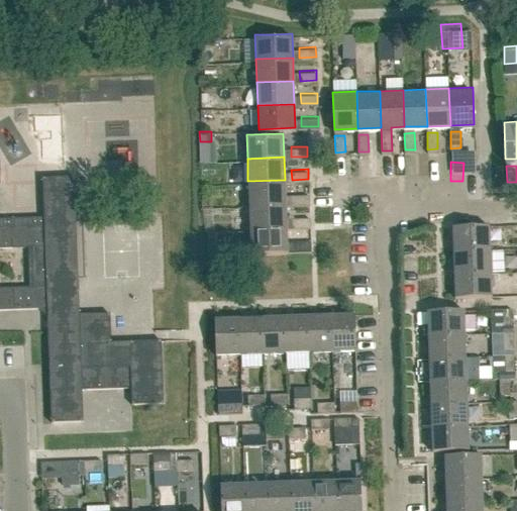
[(0,305),(47,304),(47,312),(80,311),(75,173),(42,174),(43,213),(0,214),(0,305)]
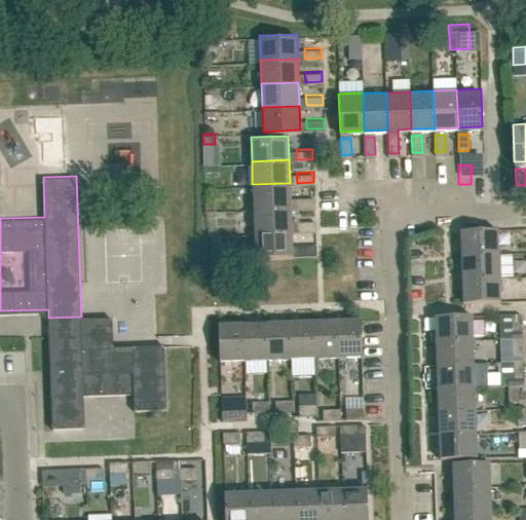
[(253,208),(291,207),(290,183),(252,184),(253,208)]
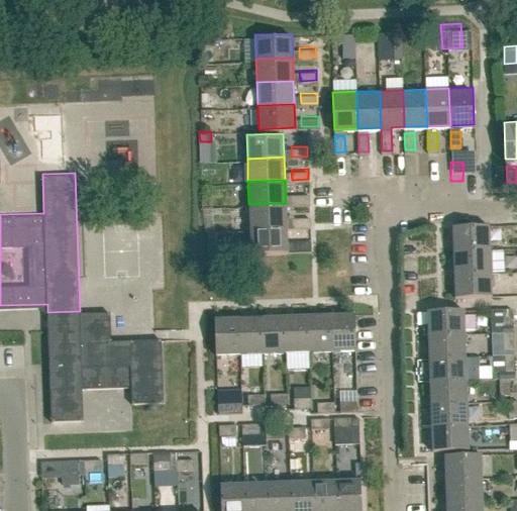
[(293,203),(309,202),(309,192),(292,193),(293,203)]
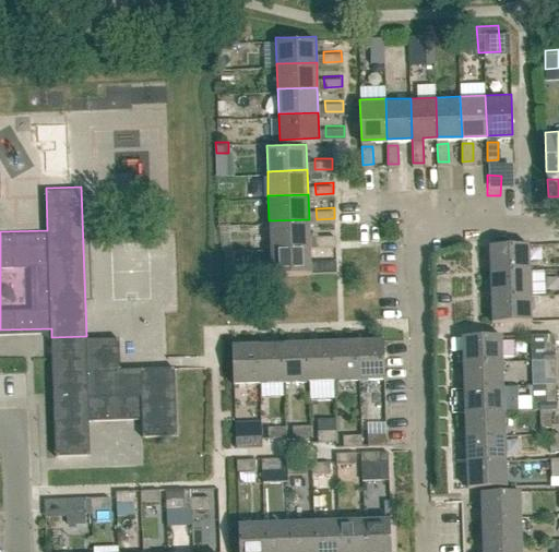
[(309,244),(310,244),(335,243),(335,232),(309,234),(309,219),(269,220),(270,246),(309,244)]
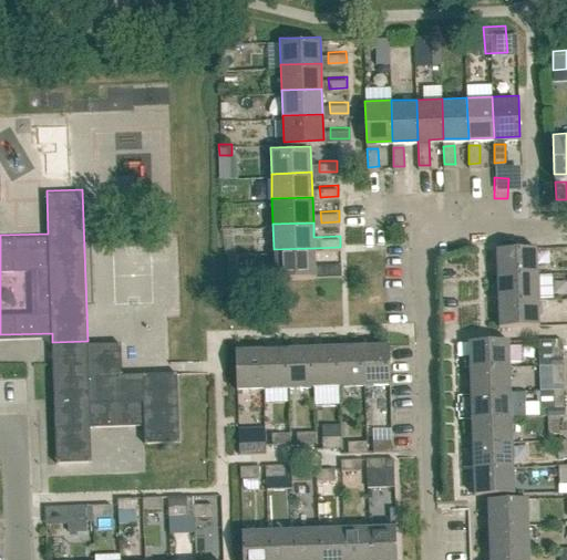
[(497,271),(537,270),(537,244),(496,246),(497,271)]
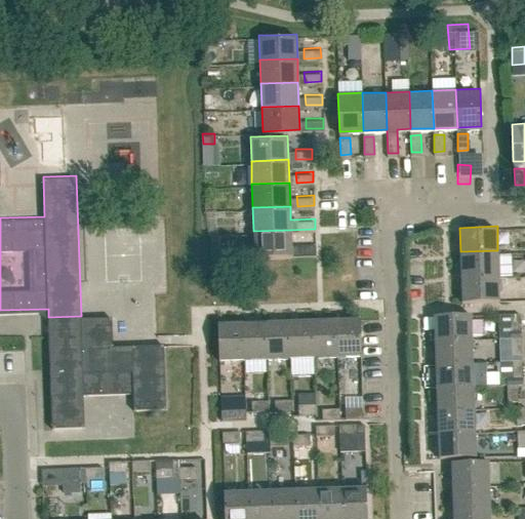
[(291,253),(291,230),(290,230),(253,231),(254,255),(291,253)]
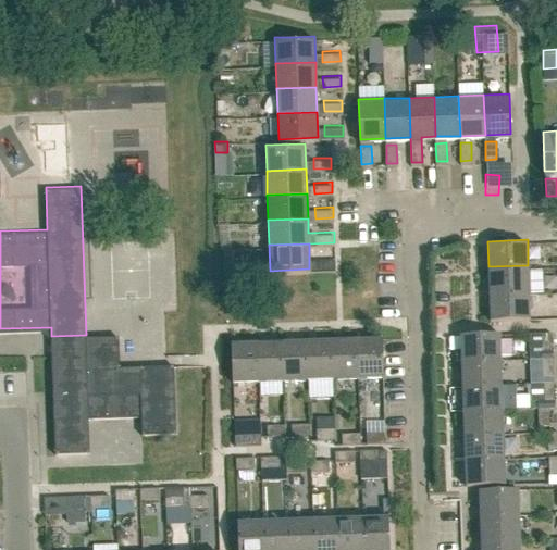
[(317,269),(335,267),(334,257),(317,258),(317,269)]
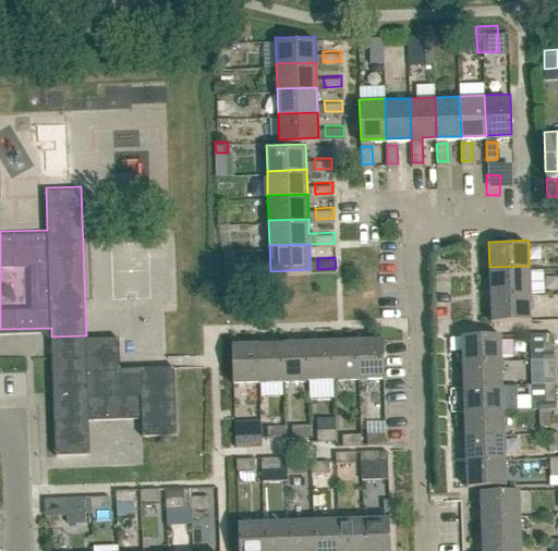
[(490,292),(530,291),(529,266),(489,267),(490,292)]
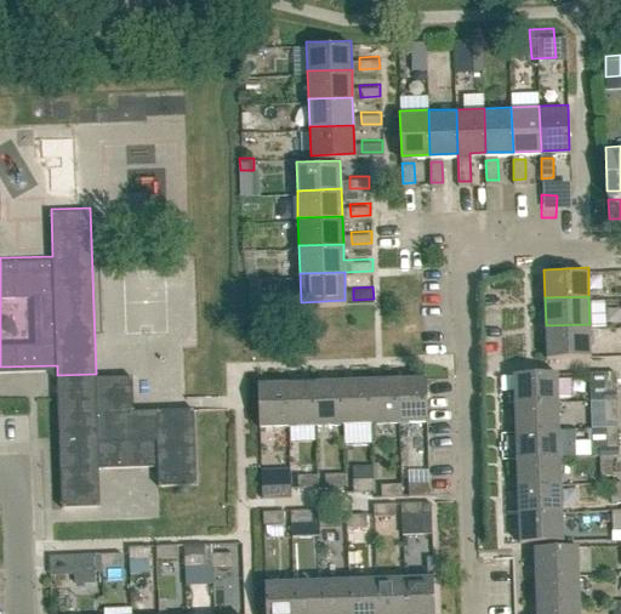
[(590,324),(546,325),(546,354),(591,352),(590,324)]
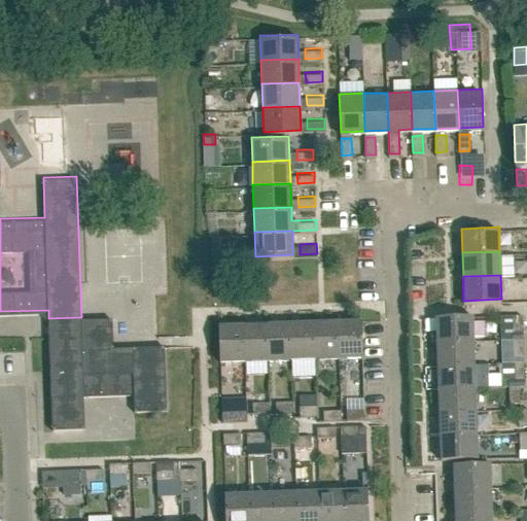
[(436,339),(473,338),(472,312),(435,314),(436,339)]
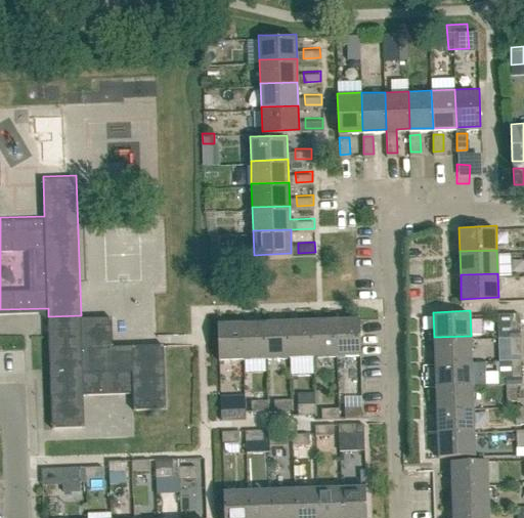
[(510,327),(520,326),(519,310),(509,310),(510,327)]
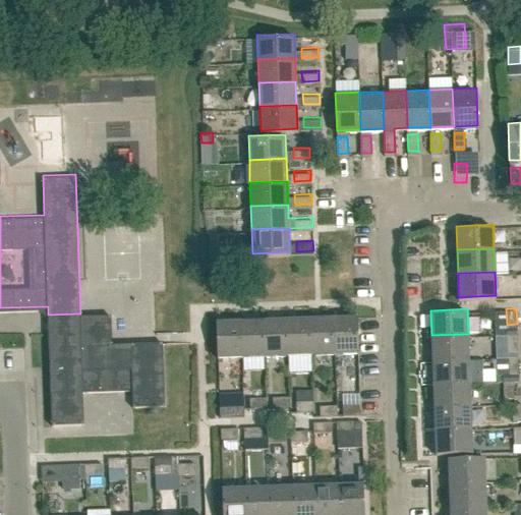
[(111,312),(80,313),(48,315),(52,422),(84,421),(82,389),(133,388),(133,404),(165,403),(163,339),(112,340),(111,312)]
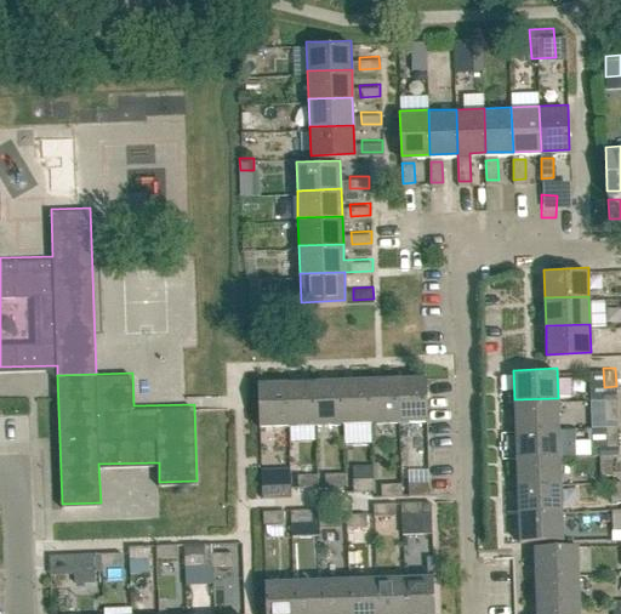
[(397,375),(399,419),(428,419),(426,374),(397,375)]
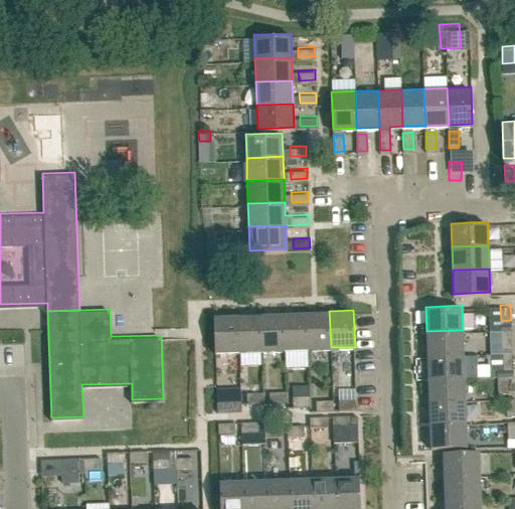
[(308,348),(331,347),(329,311),(307,312),(308,348)]
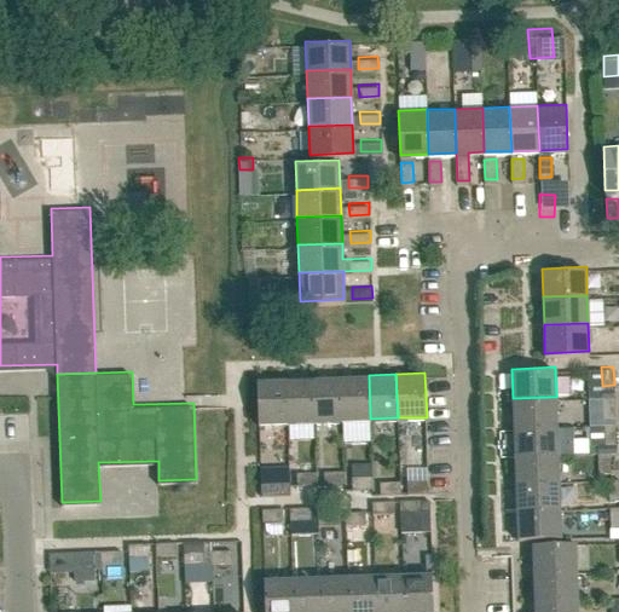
[(342,420),(370,419),(369,375),(341,376),(342,420)]
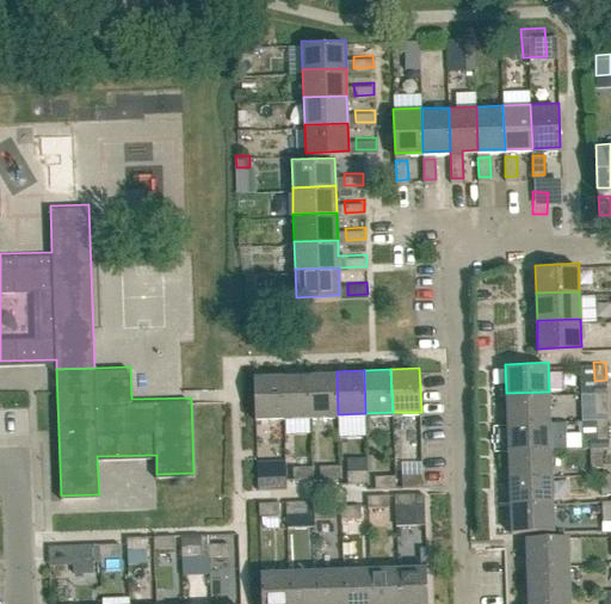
[(284,417),(310,415),(309,371),(282,373),(284,417)]
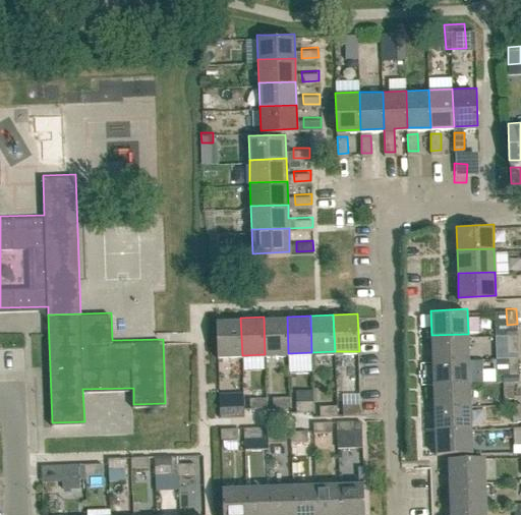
[(265,354),(288,353),(287,317),(264,317),(265,354)]
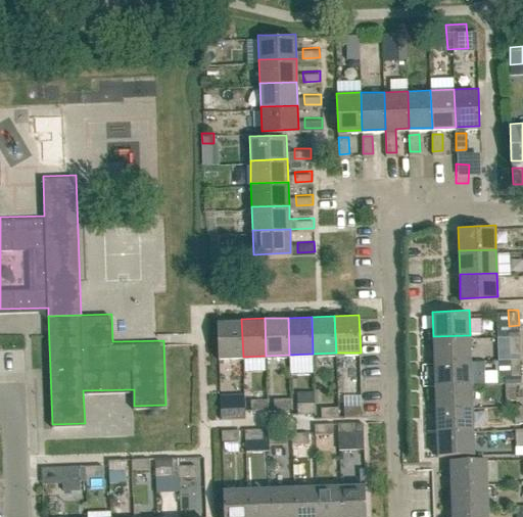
[(219,358),(243,357),(241,319),(218,320),(219,358)]
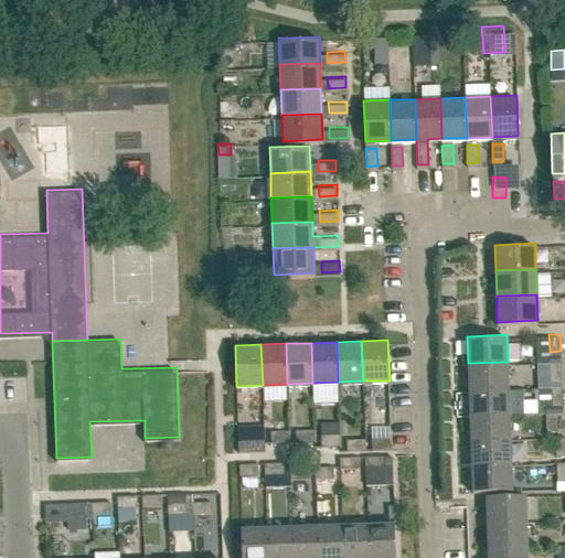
[(543,379),(542,351),(530,351),(532,381),(543,379)]
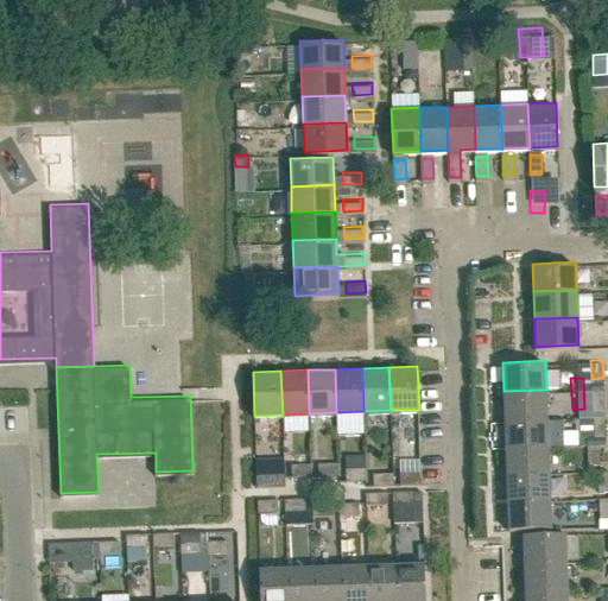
[(591,405),(605,405),(603,386),(591,386),(591,405)]
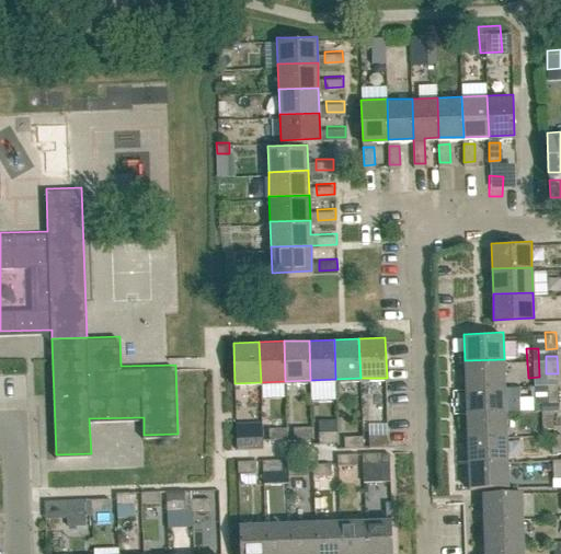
[(466,385),(505,384),(504,359),(465,360),(466,385)]
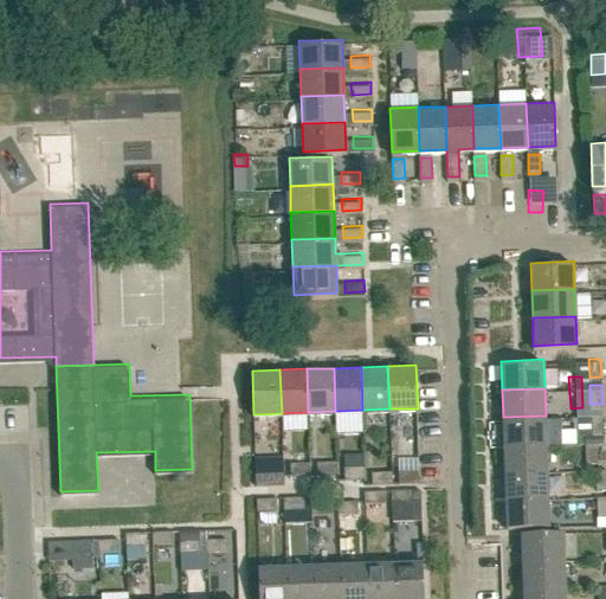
[(591,432),(597,432),(604,432),(603,411),(591,412),(591,432)]
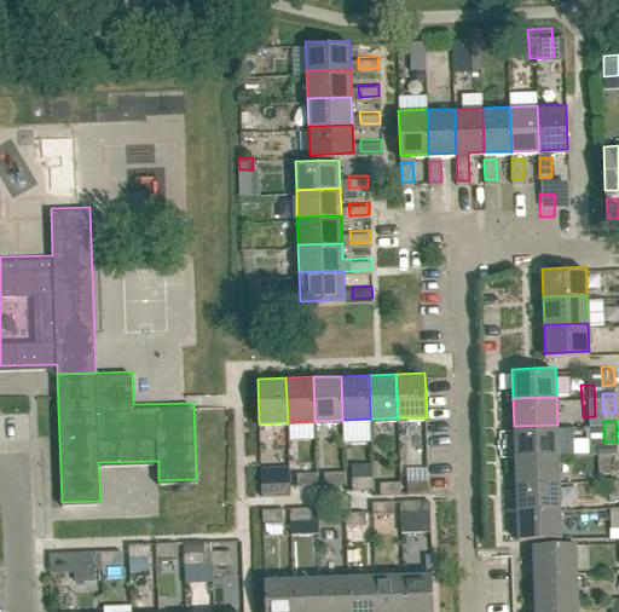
[(573,423),(557,425),(514,426),(515,454),(559,451),(574,451),(573,423)]
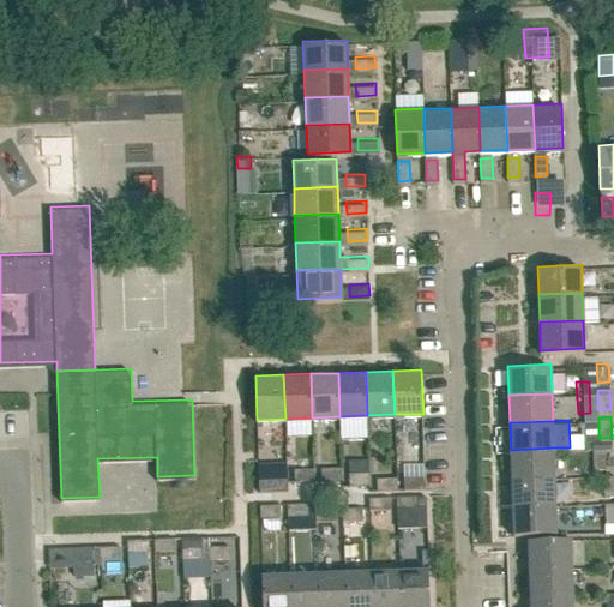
[(595,466),(606,464),(606,445),(594,445),(595,466)]
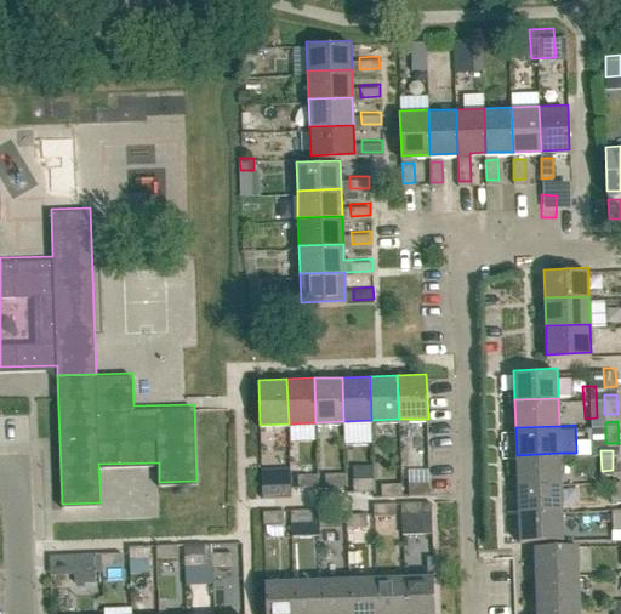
[(518,482),(562,481),(560,453),(517,455),(518,482)]
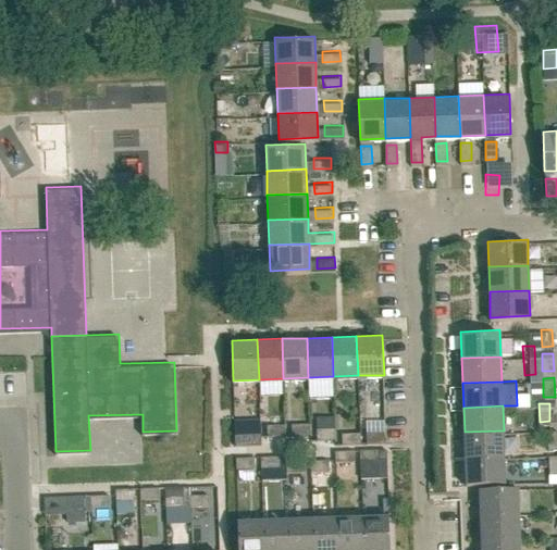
[(293,433),(310,432),(310,421),(292,422),(293,433)]
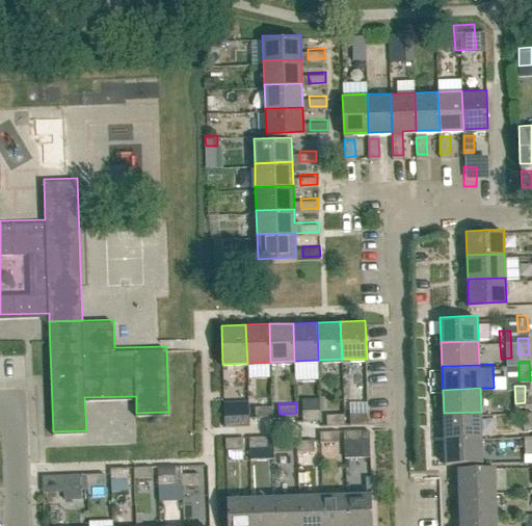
[(256,414),(273,414),(272,403),(255,403),(256,414)]
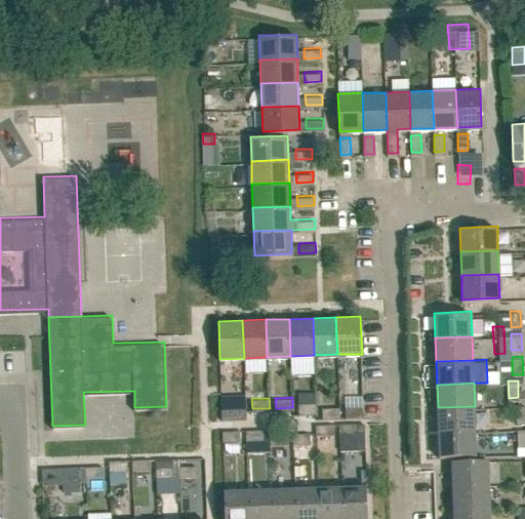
[(298,412),(316,411),(316,401),(298,402),(298,412)]
